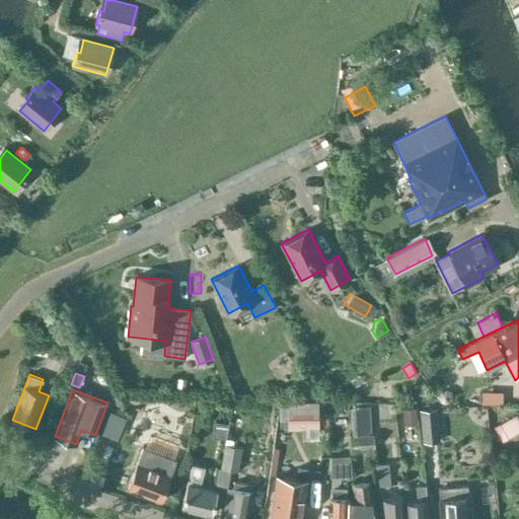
[(442,390),(438,396),(440,401),(446,404),(452,402),(453,396),(452,392),(447,389),(442,390)]
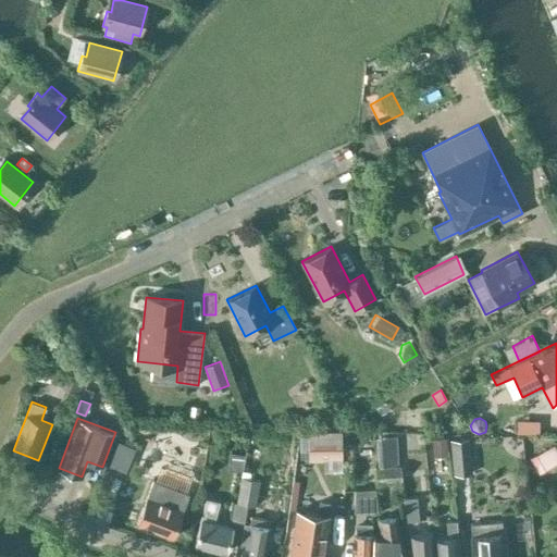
[(442,423),(432,424),(434,440),(443,438),(442,423)]
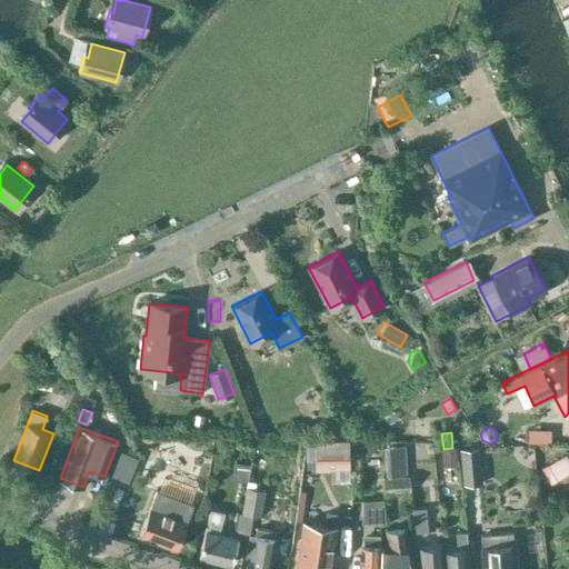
[(403,436),(403,448),(415,448),(415,463),(400,462),(399,473),(437,475),(439,438),(403,436)]
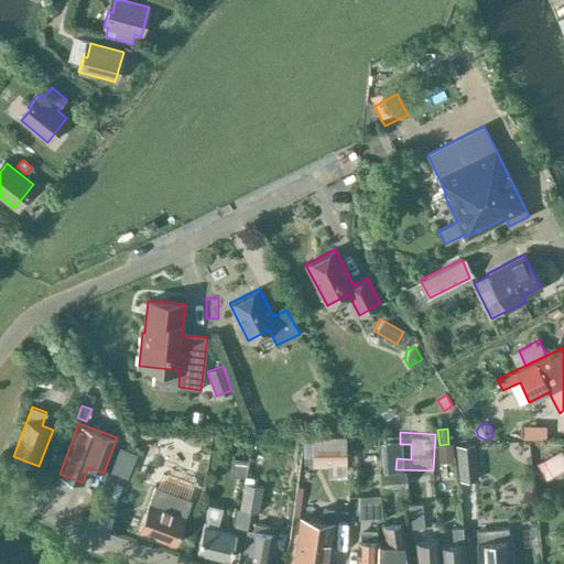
[(346,464),(346,436),(304,437),(304,464),(346,464)]
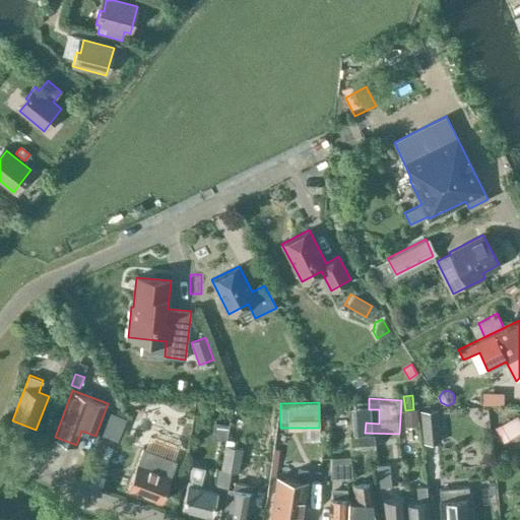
[(416,409),(404,411),(405,421),(417,419),(416,409)]
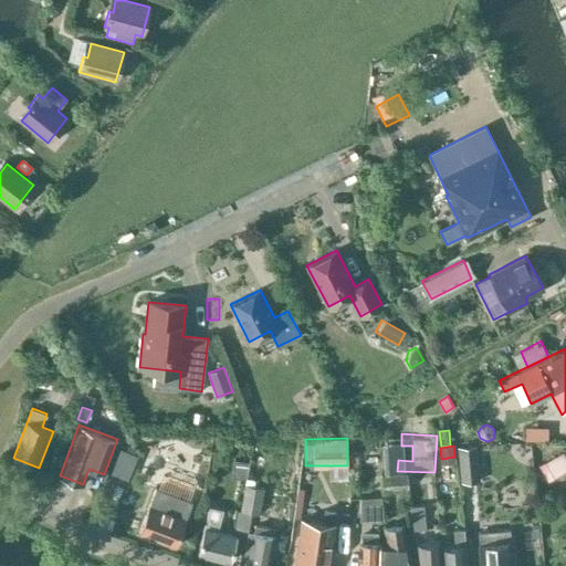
[(461,482),(480,481),(477,446),(459,447),(461,482)]
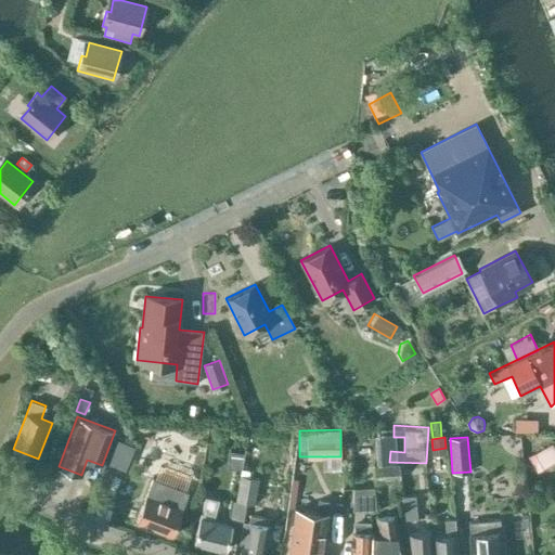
[(133,447),(117,441),(108,462),(125,467),(133,447)]
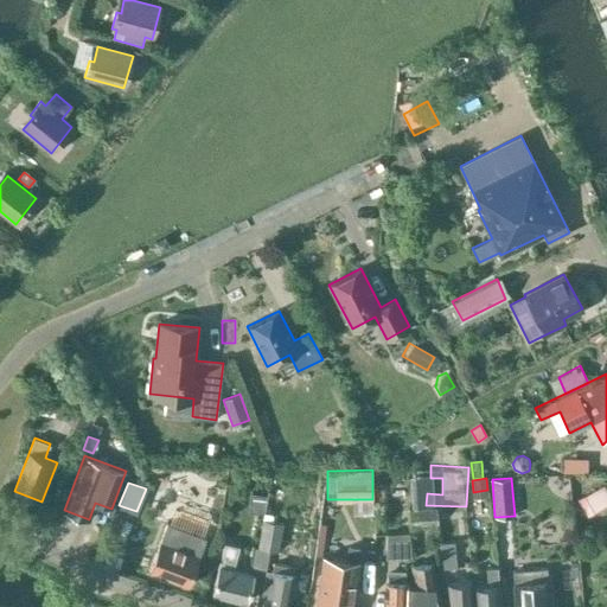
[(272,515),(264,513),(264,515),(263,519),(259,548),(259,549),(269,550),(279,553),(279,551),(296,555),(300,534),(301,526),(306,504),(308,492),(288,489),(282,523),(270,521),(272,515)]
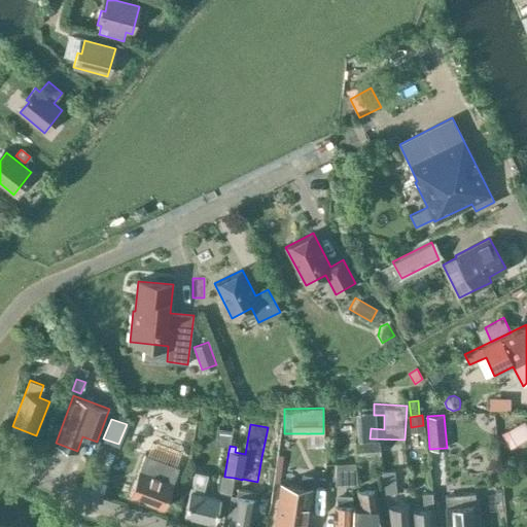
[(230,446),(233,429),(218,427),(216,445),(230,447),(230,446)]
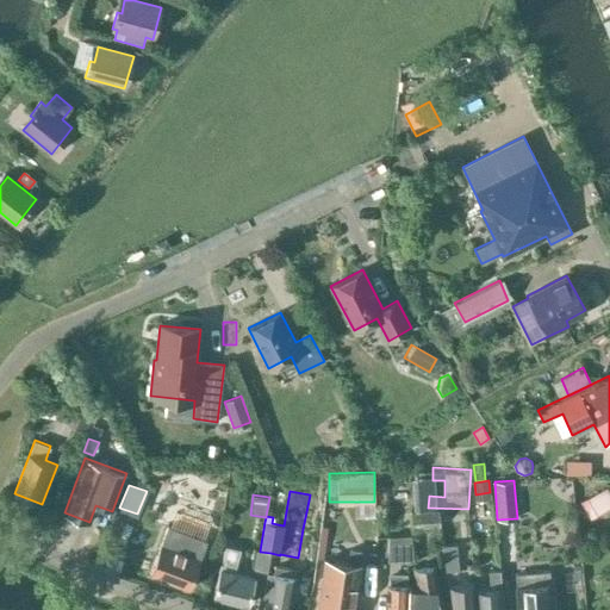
[(593,496),(583,503),(587,511),(598,504),(593,496)]
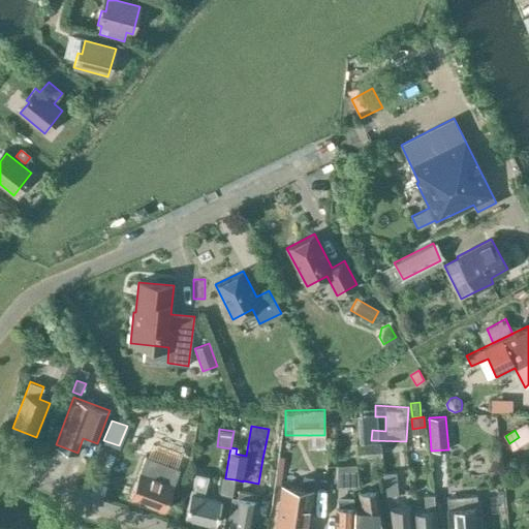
[(379,442),(356,444),(358,457),(380,455),(379,442)]
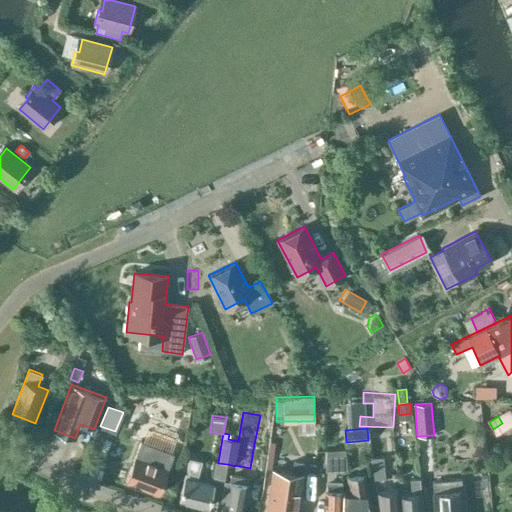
[(159,494),(172,459),(174,453),(141,441),(135,457),(125,481),(159,494)]
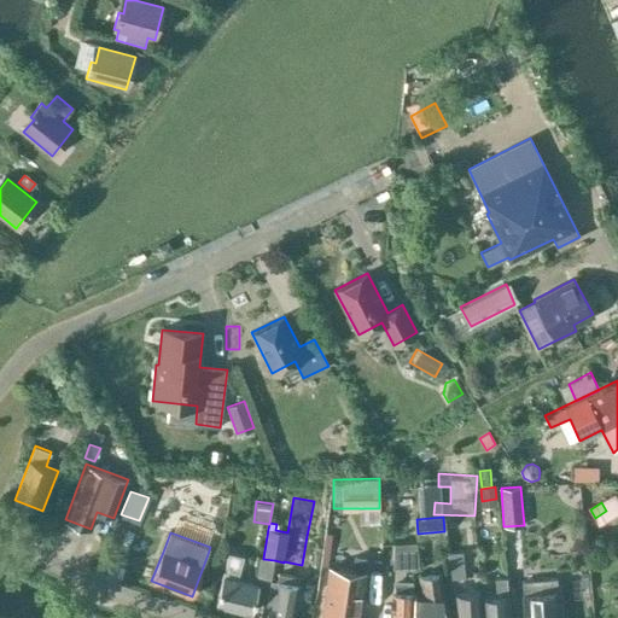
[(419,567),(417,542),(402,543),(394,543),(394,567),(404,569),(404,570),(419,567)]
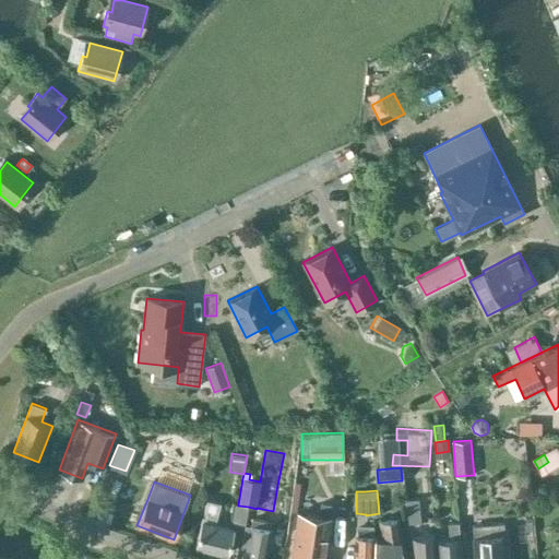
[(418,498),(406,499),(408,523),(420,522),(418,498)]
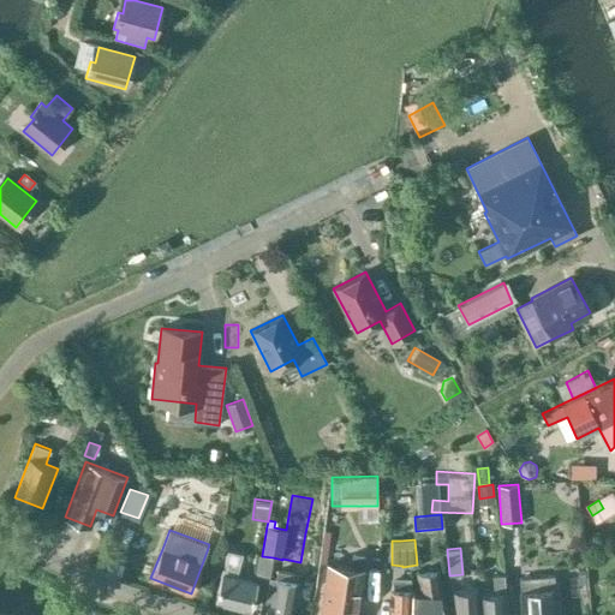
[(227,550),(214,602),(249,610),(256,581),(236,577),(242,554),(227,550)]
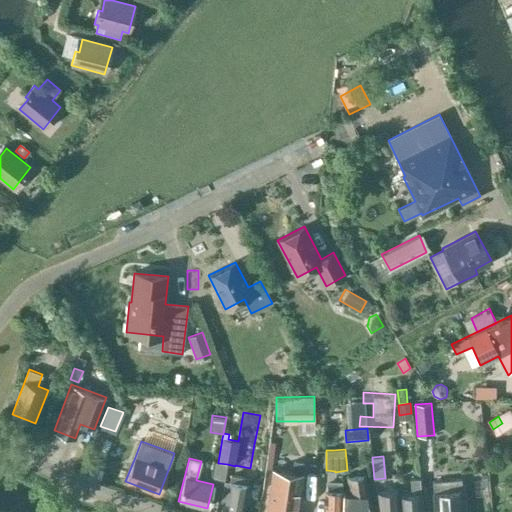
[(273,470),(266,511),(296,511),(304,462),(294,461),(292,473),(273,470)]
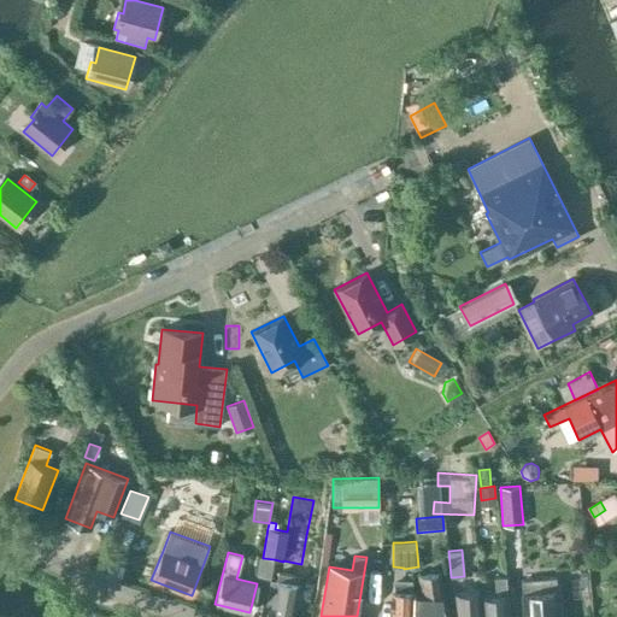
[(274,559),(263,558),(263,557),(259,557),(256,577),(270,581),(270,580),(271,580),(274,559)]
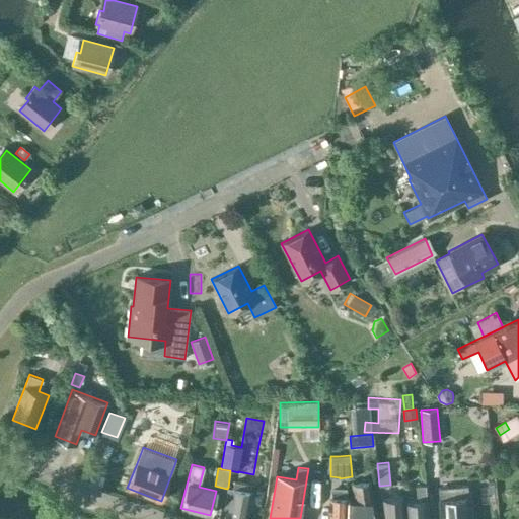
[(374,518),(369,480),(353,484),(353,490),(346,490),(346,488),(330,488),(330,492),(328,518),(377,518),(378,518),(374,518)]
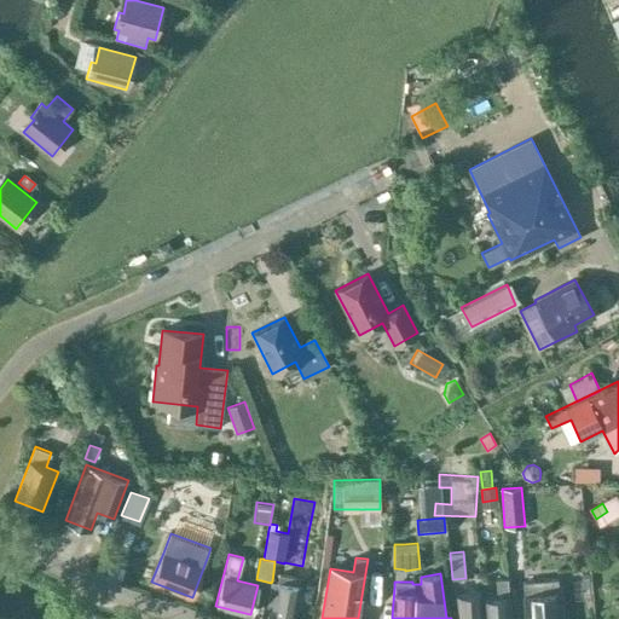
[(278,583),(272,582),(271,582),(271,583),(267,602),(273,603),(271,618),(291,618),(300,579),(279,574),(278,583)]
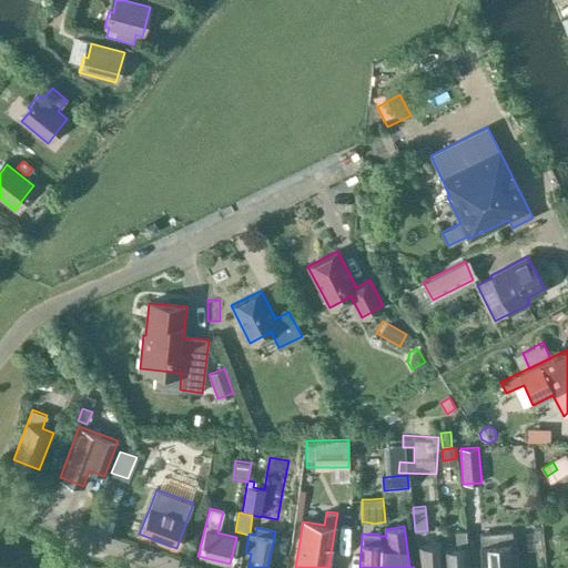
[(454,531),(455,547),(442,549),(444,567),(467,567),(464,530),(454,531)]
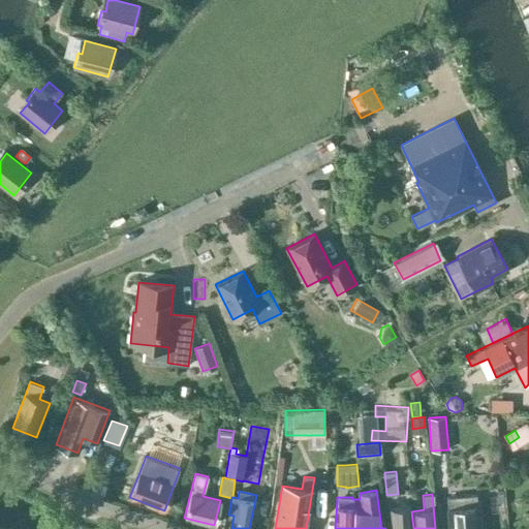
[(446,497),(447,509),(448,528),(478,528),(476,495),(446,497)]
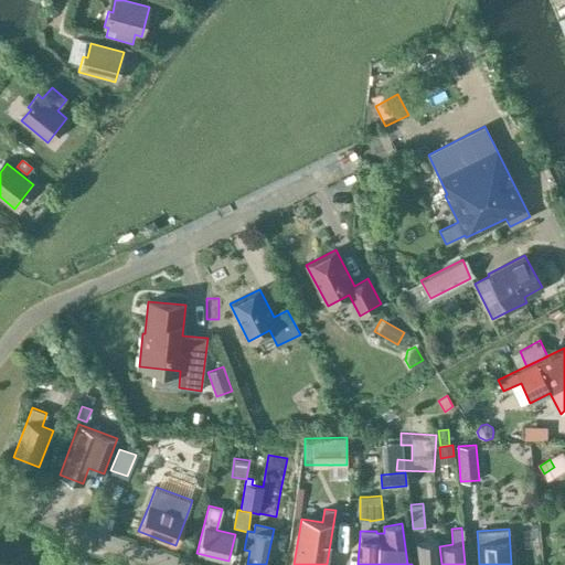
[(417,564),(441,564),(439,546),(439,541),(416,542),(417,564)]
